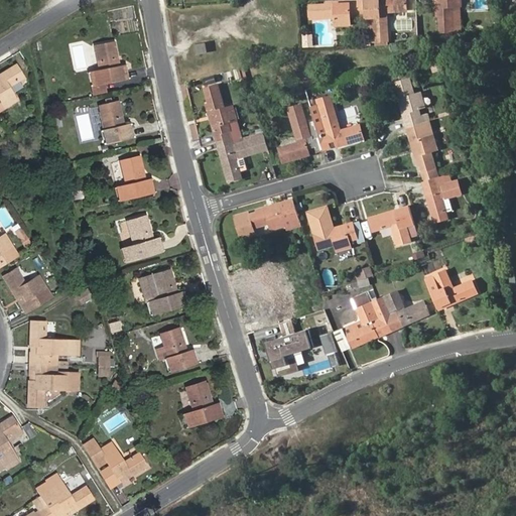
[(366,24),(364,0),(363,0),(327,2),(327,4),(310,5),(310,19),(336,17),(336,26),(351,25),(350,16),(358,16),(359,24),(366,24)]
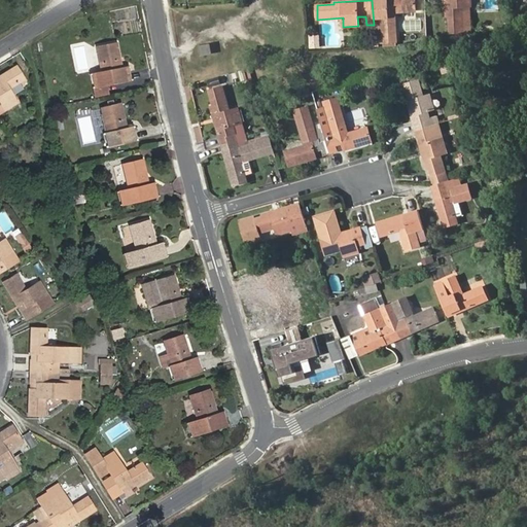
[(378,0),(372,0),(374,25),(375,37),(383,36),(383,42),(396,41),(395,12),(416,11),(415,0),(385,0),(386,6),(379,6),(378,0)]
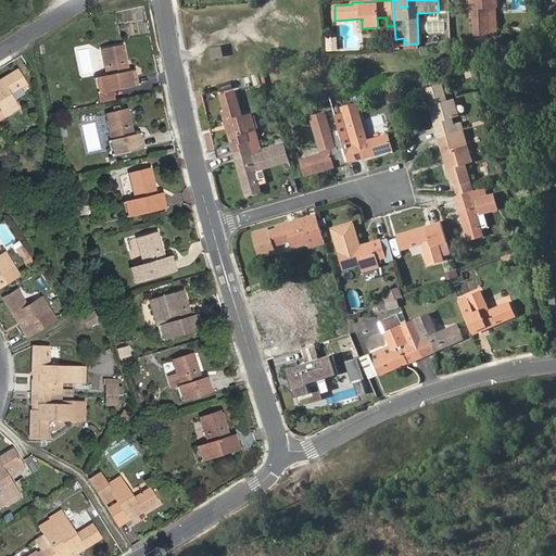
[(470,0),(471,17),(475,17),(476,35),(489,35),(488,7),(496,5),(495,0),(470,0)]
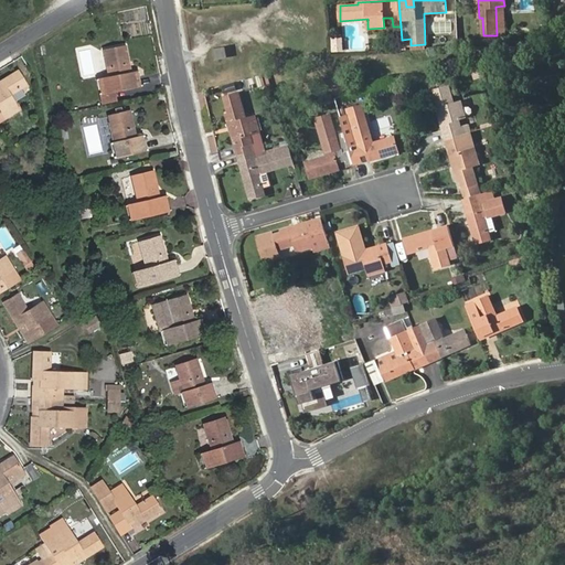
[(332,51),(341,50),(341,39),(331,39),(332,51)]
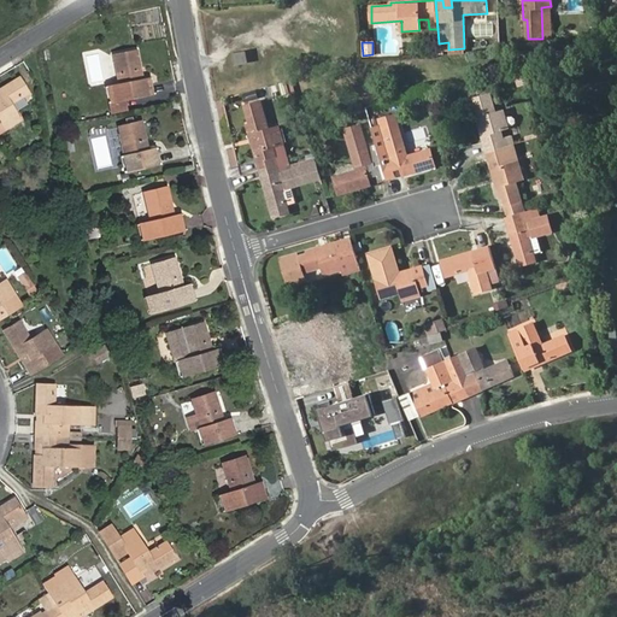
[(150,95),(147,80),(135,82),(134,74),(140,72),(136,52),(113,57),(118,84),(109,87),(111,103),(150,95)]
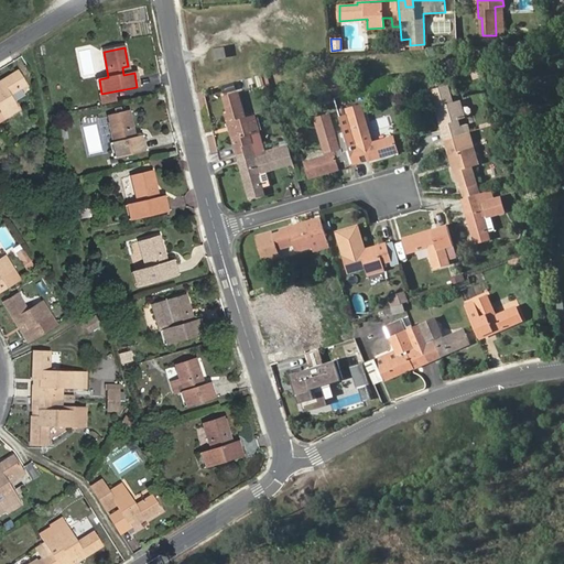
[(213,49),(215,60),(226,58),(224,47),(213,49)]
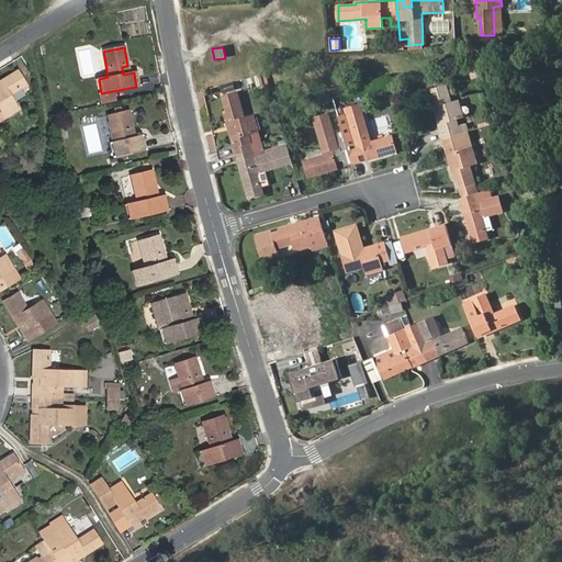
[(0,121),(6,119),(19,110),(10,96),(26,86),(18,71),(0,82),(0,121)]
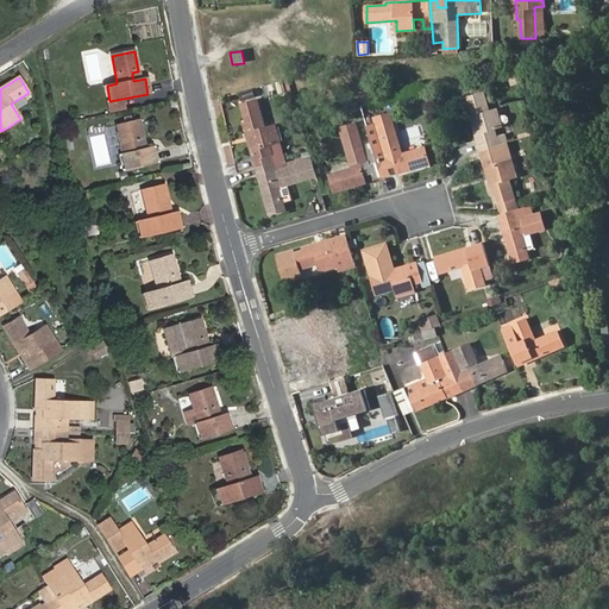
[(276,94),(290,90),(287,79),(274,81),(276,94)]
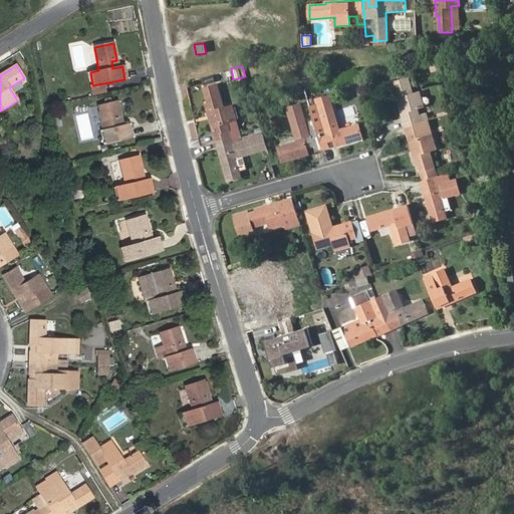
[(395,90),(404,120),(406,127),(420,123),(416,108),(421,106),(418,92),(412,94),(407,78),(396,82),(398,89),(395,90)]
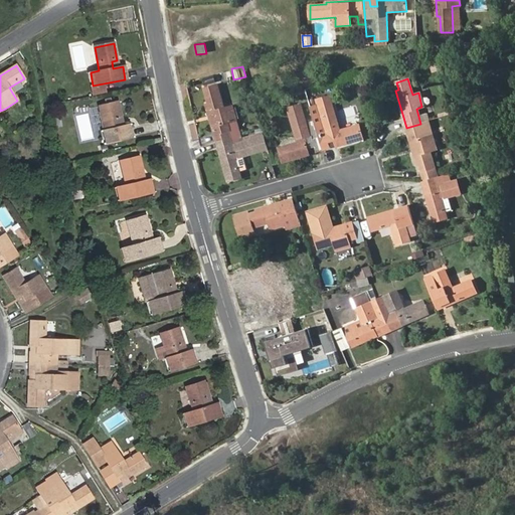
[(216,141),(238,135),(237,130),(229,132),(227,124),(235,121),(232,108),(223,110),(217,87),(204,90),(209,104),(206,105),(216,141)]
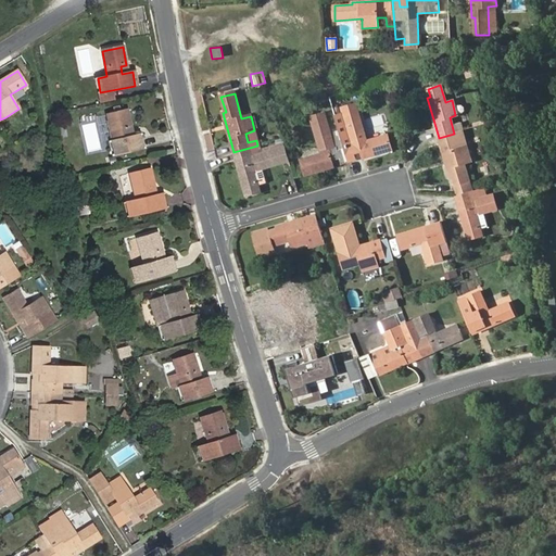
[(343,141),(350,162),(356,161),(354,154),(362,152),(363,159),(392,150),(389,136),(367,142),(356,104),(342,109),(352,139),(343,141)]
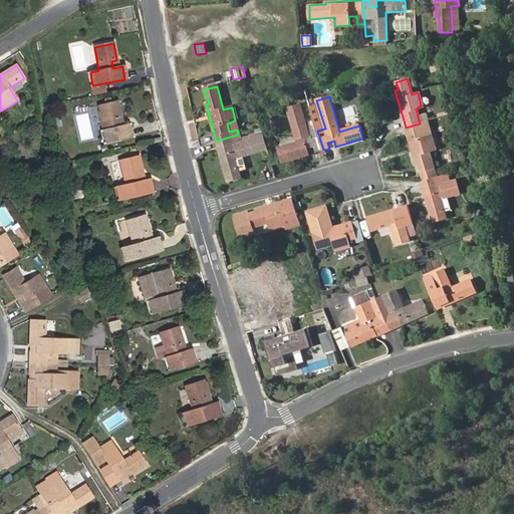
[(131,139),(127,124),(118,126),(116,119),(120,118),(117,102),(98,106),(104,130),(102,131),(105,145),(131,139)]
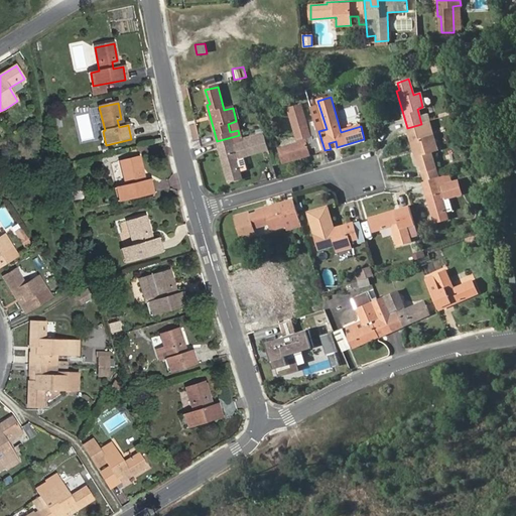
[(316,152),(325,150),(318,131),(310,134),(302,106),(289,109),(299,144),(279,149),(283,162),(310,154),(308,148),(314,147),(316,152)]
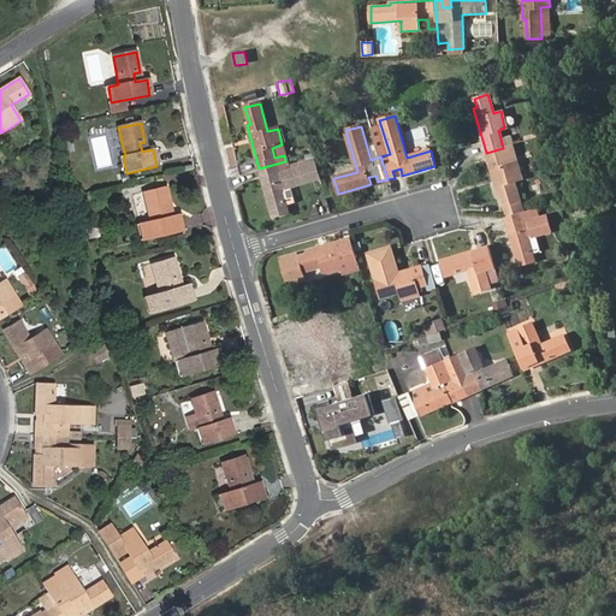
[(90,138),(98,170),(112,166),(106,135),(90,138)]
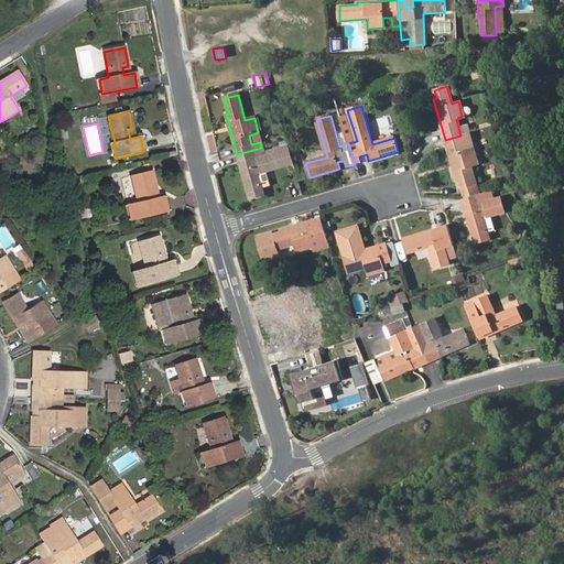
[(445,140),(447,147),(457,180),(459,180),(462,187),(475,184),(469,166),(476,164),(472,150),(465,151),(461,136),(445,140)]
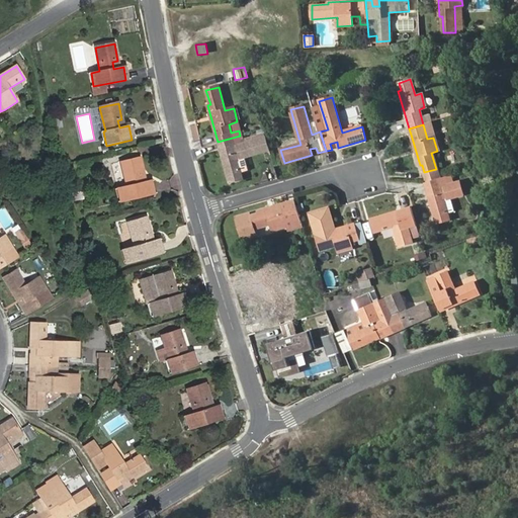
[(242,160),(270,152),(266,139),(243,146),(240,136),(218,142),(221,150),(227,148),(229,155),(223,157),(230,184),(243,181),(237,161),(242,160)]
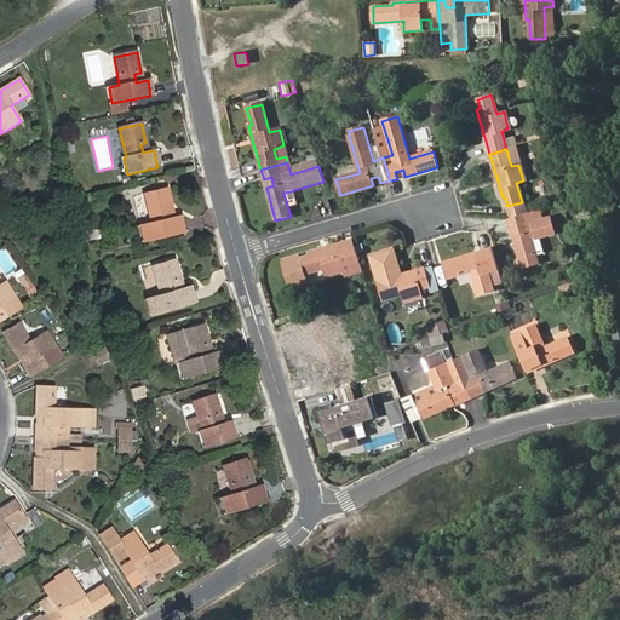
[(142,227),(145,241),(187,231),(183,216),(168,219),(166,212),(172,210),(167,190),(145,195),(151,224),(142,227)]
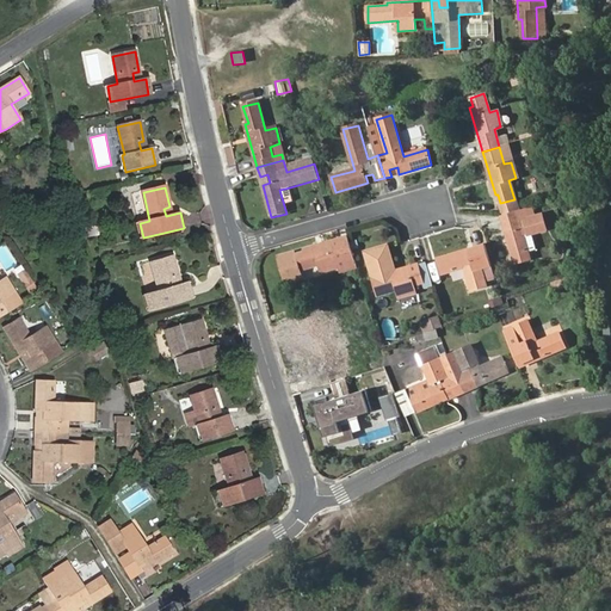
[(292,211),(285,189),(279,190),(287,214),(292,211)]
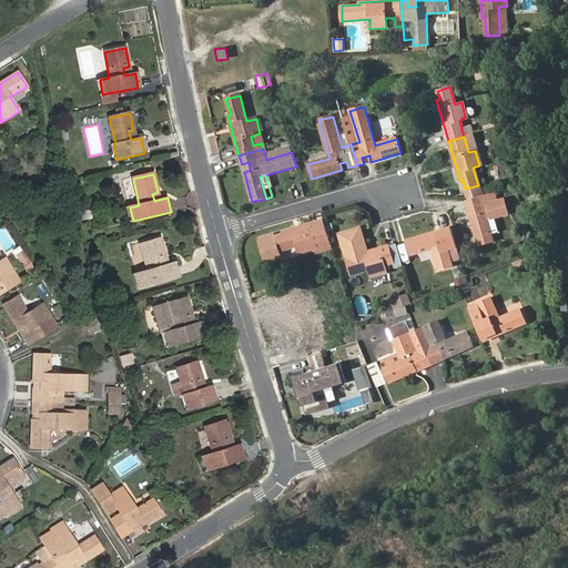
[(467,200),(466,200),(468,208),(476,205),(478,213),(470,215),(479,245),(493,241),(487,220),(508,214),(504,199),(495,202),(492,192),(467,200)]
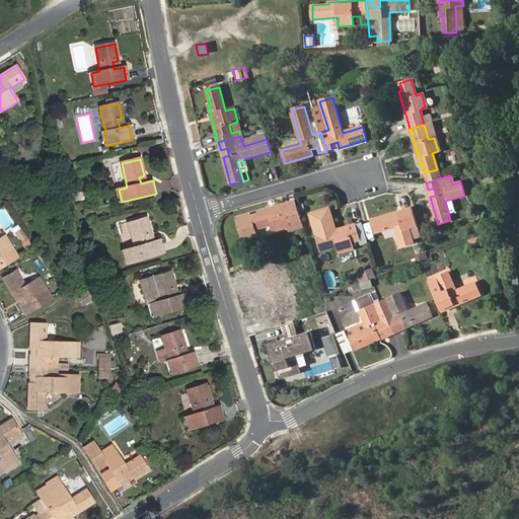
[(71,188),(75,201),(86,199),(82,184),(71,188)]
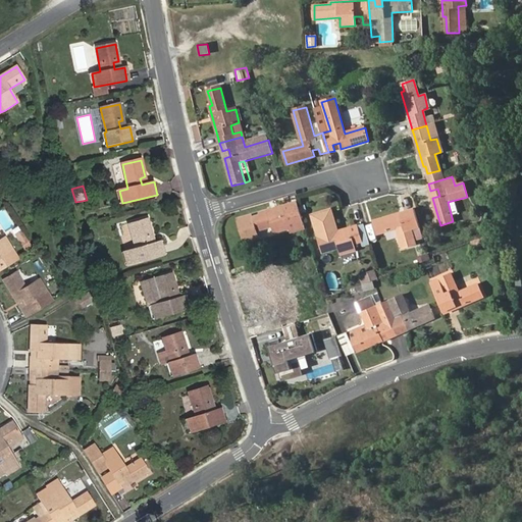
[(304,223),(298,202),(260,213),(260,215),(254,217),(257,229),(273,225),(275,231),(289,227),(288,221),(295,219),(298,225),(304,223)]
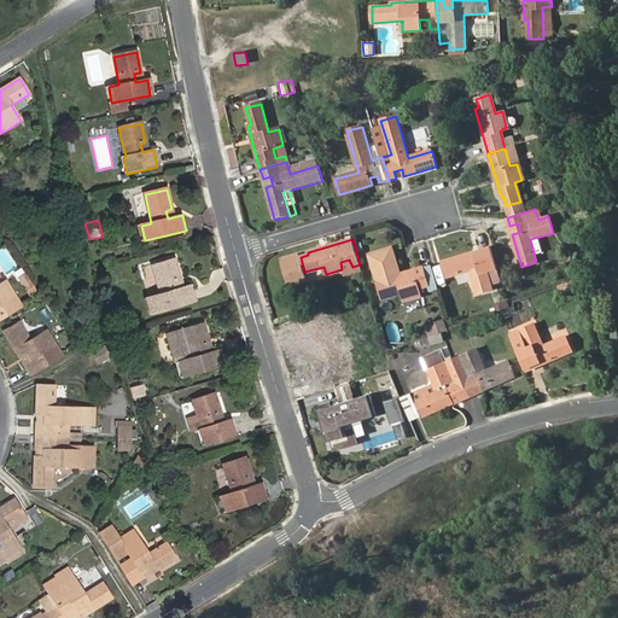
[(391,248),(371,254),(383,297),(401,292),(403,302),(421,296),(419,286),(426,285),(427,291),(437,289),(430,266),(398,274),(391,248)]
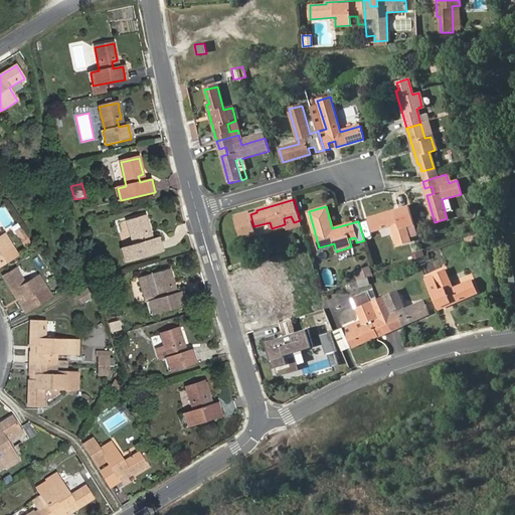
[(398,217),(396,210),(369,218),(373,230),(392,225),(398,244),(410,240),(408,236),(416,234),(408,207),(402,208),(404,215),(398,217)]
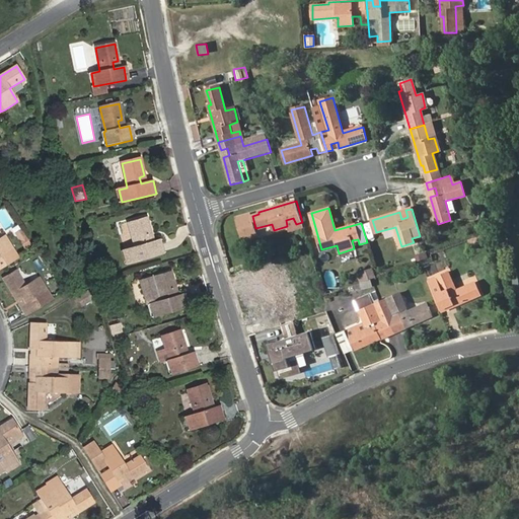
[(405,210),(399,212),(401,219),(408,217),(405,210)]
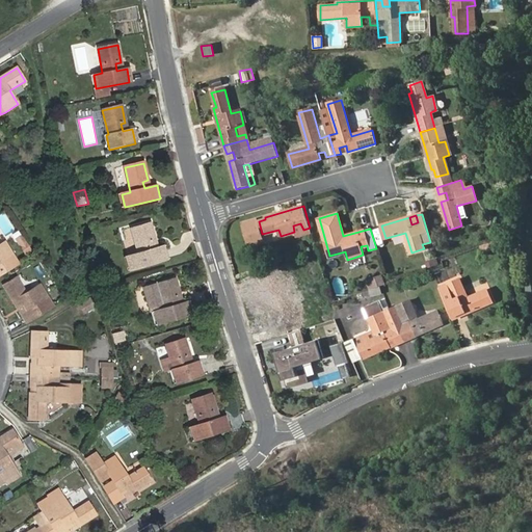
[(165,261),(162,246),(153,249),(151,241),(155,240),(150,223),(131,229),(138,253),(136,254),(140,268),(165,261)]
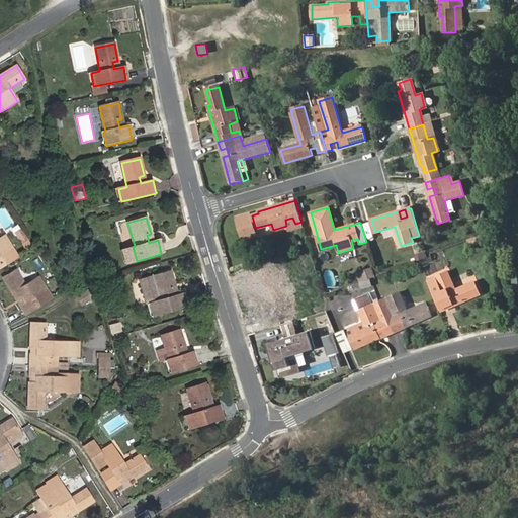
[(19,228),(12,233),(23,249),(29,245),(19,228)]
